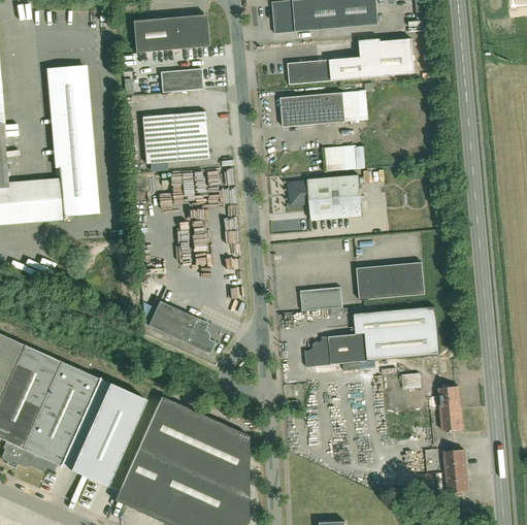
[(272,0),(275,30),(379,23),(376,0),(272,0)]
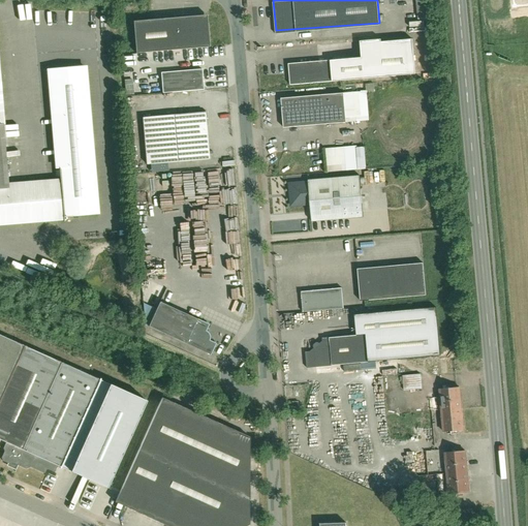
[(136,47),(208,41),(206,11),(134,17),(136,47)]
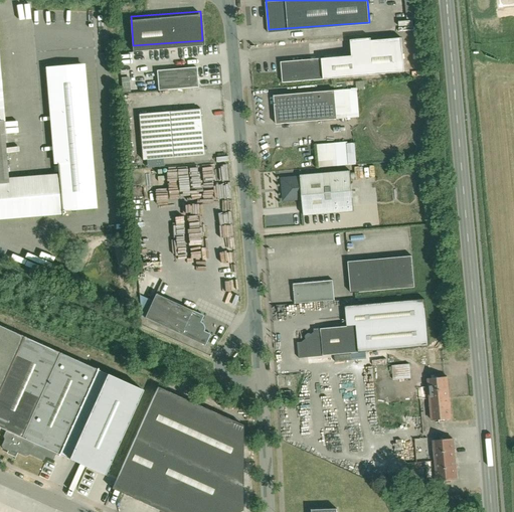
[(353,55),(326,57),(327,76),(406,70),(403,37),(373,39),(373,37),(352,38),(353,55)]
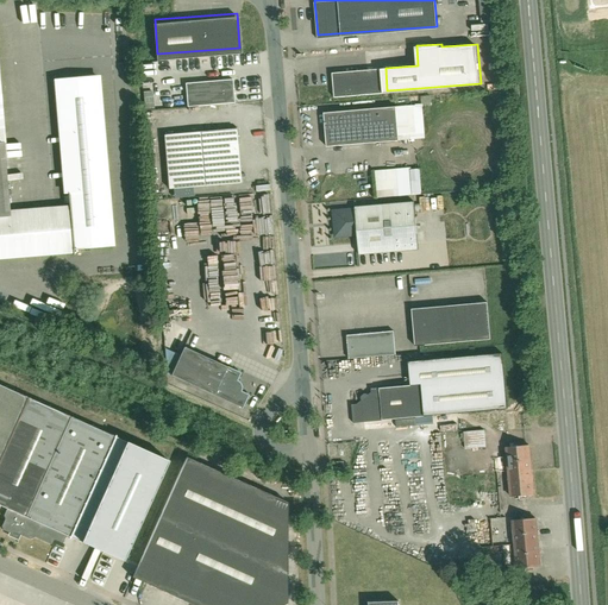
[(386,68),(336,71),(337,94),(387,90),(386,68)]
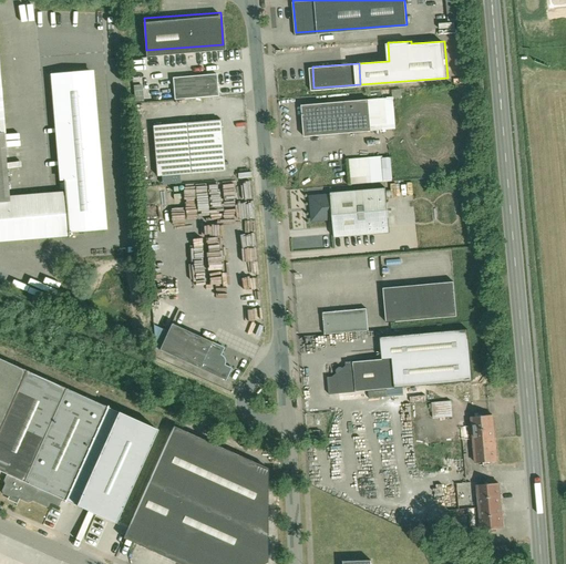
[(64,178),(69,233),(109,228),(94,69),(50,72),(60,178),(64,178)]
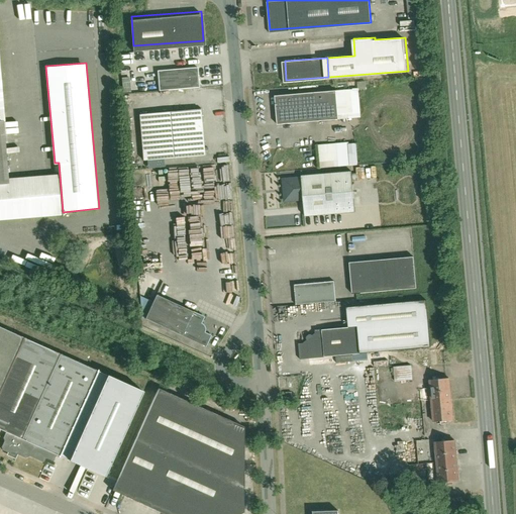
[(160,89),(199,86),(197,66),(158,70),(159,73),(160,87),(160,89)]
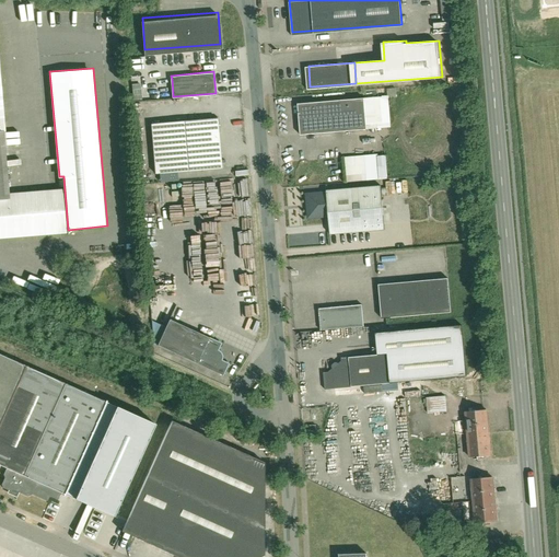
[(173,94),(172,79),(161,79),(162,95),(173,94)]
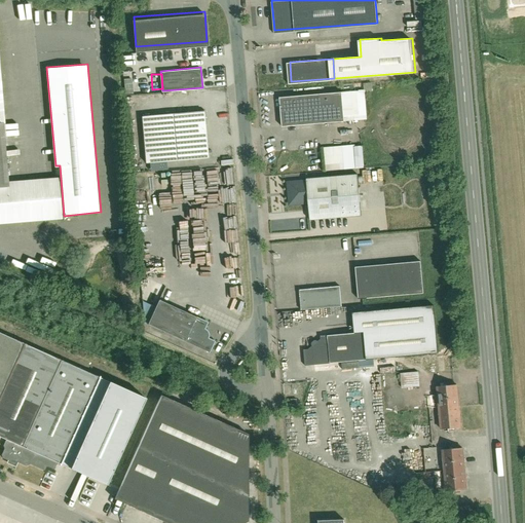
[(348,90),(283,95),(285,124),(350,120),(348,90)]
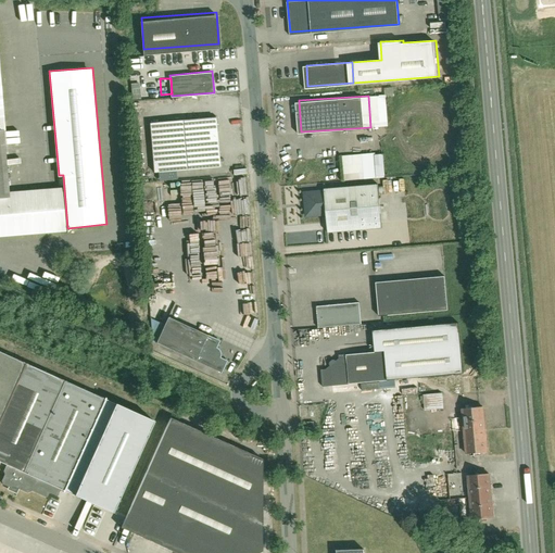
[(0,234),(65,228),(62,188),(9,192),(0,99),(0,234)]
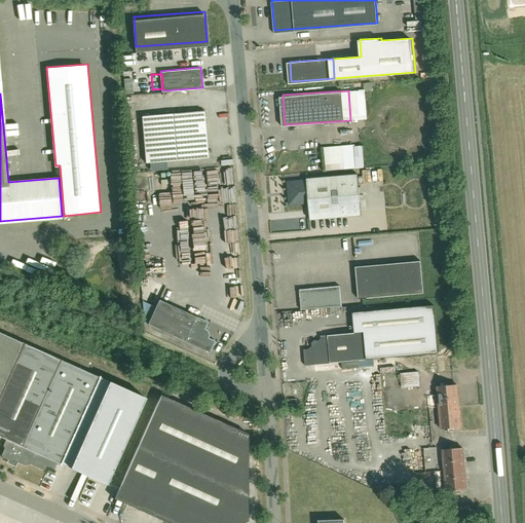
[(148,155),(204,152),(202,111),(146,114),(148,155)]
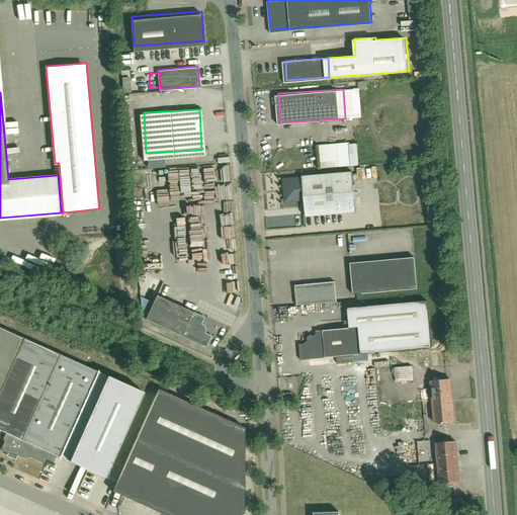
[(320,165),(358,163),(357,140),(318,142),(320,165)]
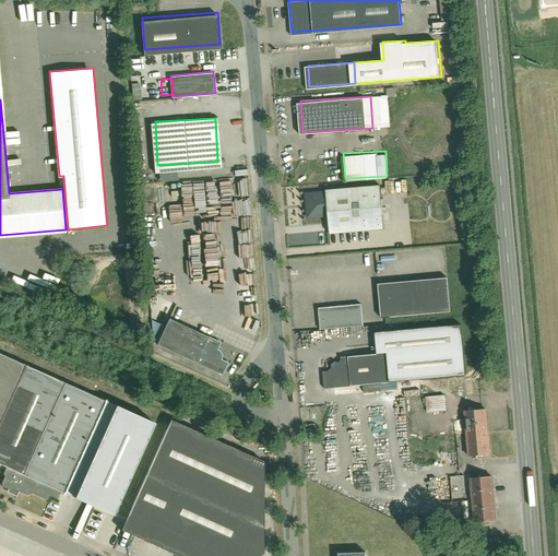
[(249,194),(248,177),(234,178),(235,196),(249,194)]
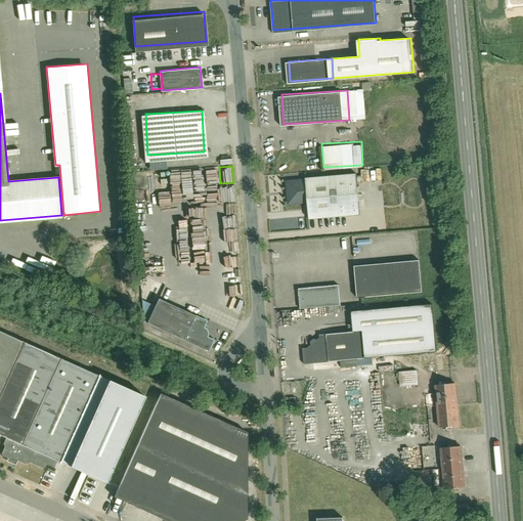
[(359,209),(355,173),(286,180),(288,200),(311,197),(313,214),(359,209)]
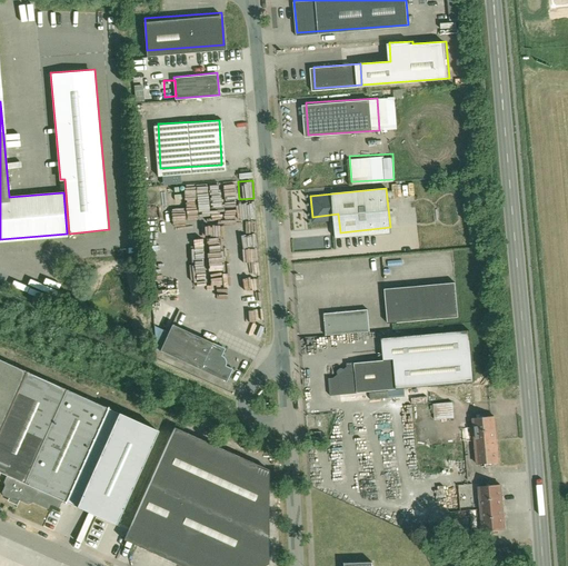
[(240,201),(240,217),(252,218),(252,201),(240,201)]
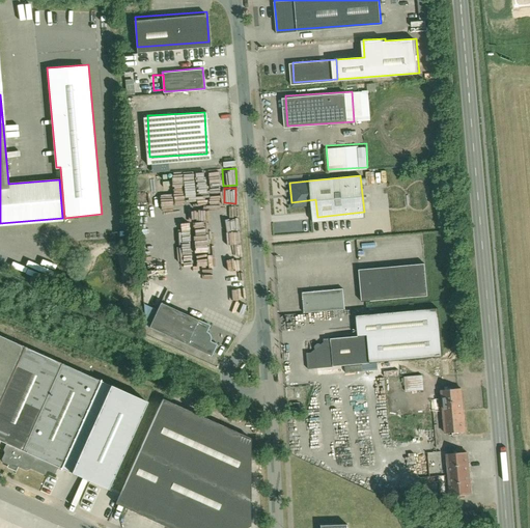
[(430,265),(362,270),(365,302),(433,297),(430,265)]
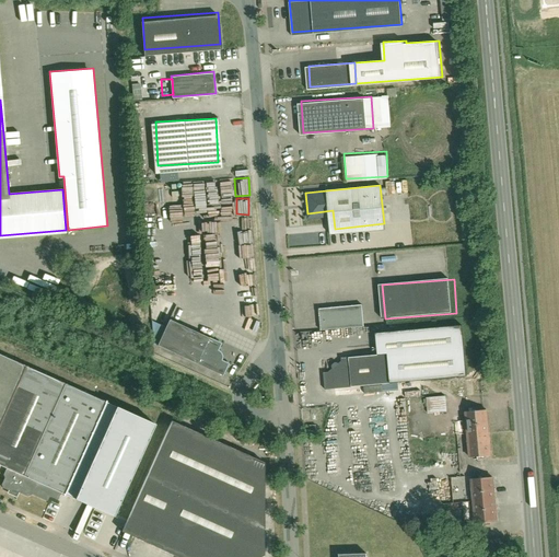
[(322,325),(362,322),(361,301),(319,305),(322,325)]
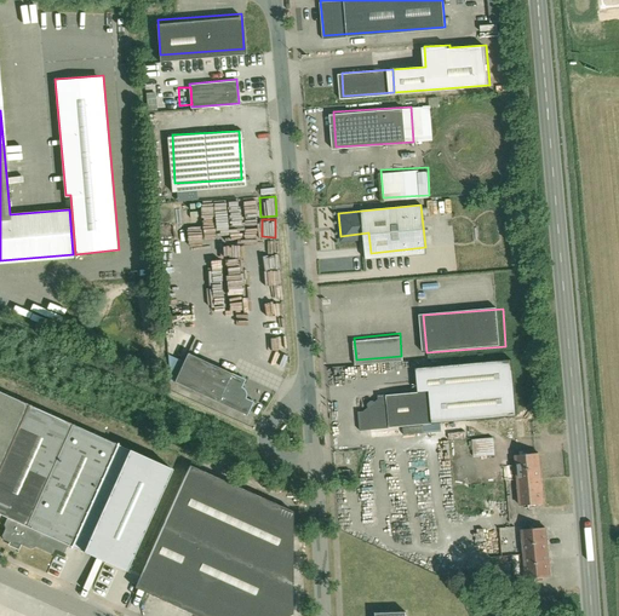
[(270,346),(270,355),(271,355),(270,361),(285,362),(285,346),(270,346)]
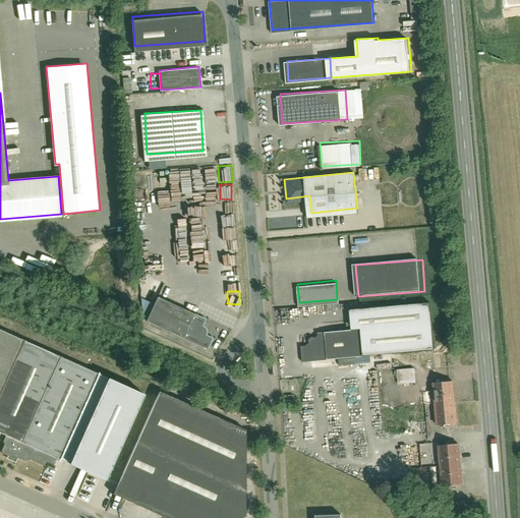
[(139,313),(205,343),(211,331),(203,327),(206,320),(160,299),(157,304),(146,299),(145,301),(139,313)]
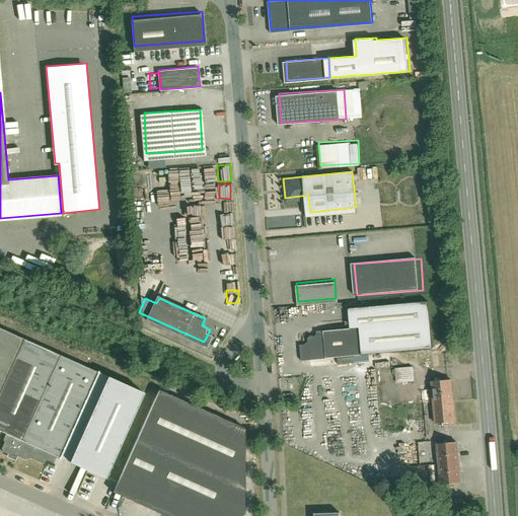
[(298,350),(300,364),(430,352),(425,306),(346,314),(348,333),(315,336),(315,340),(305,341),(306,350),(298,350)]
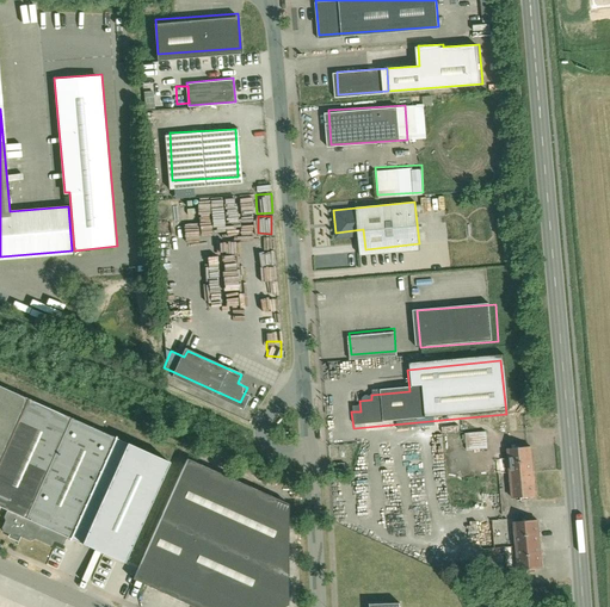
[(0,505),(8,509),(0,526),(0,531),(17,539),(22,531),(49,543),(55,530),(125,561),(168,466),(0,390),(0,505)]
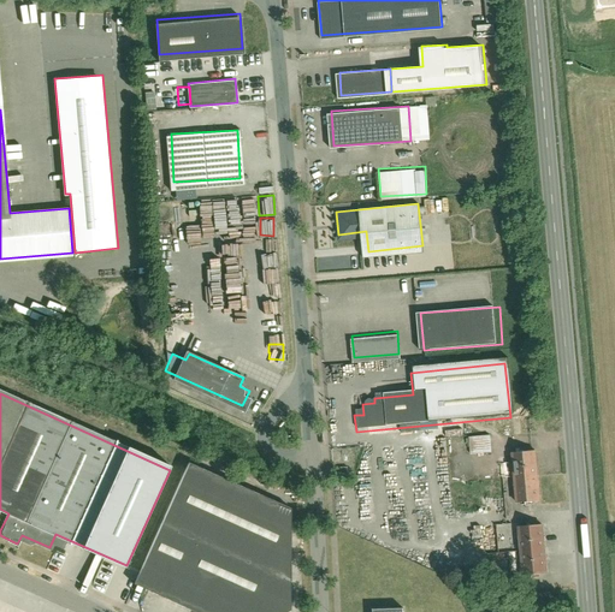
[(472,435),(473,452),(494,450),(492,433),(472,435)]
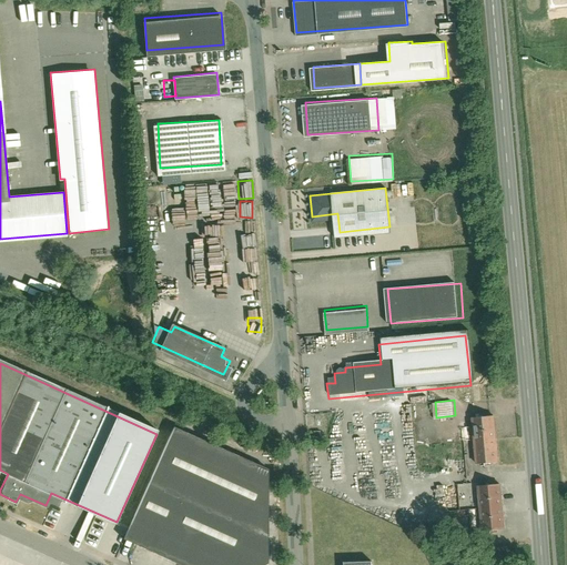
[(476,420),(481,460),(498,458),(493,417),(476,420)]
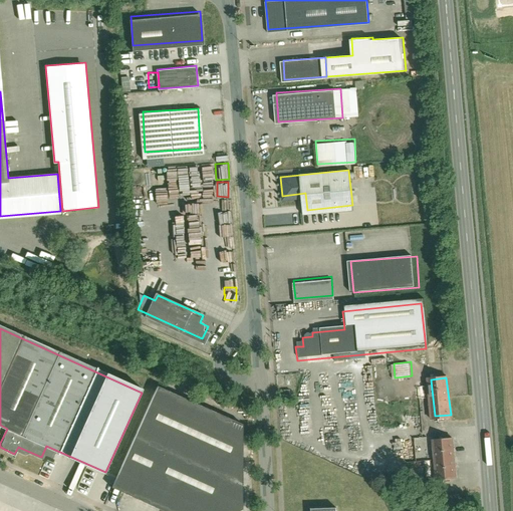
[(157,382),(120,465),(111,487),(164,510),(240,510),(242,510),(242,423),(157,382)]
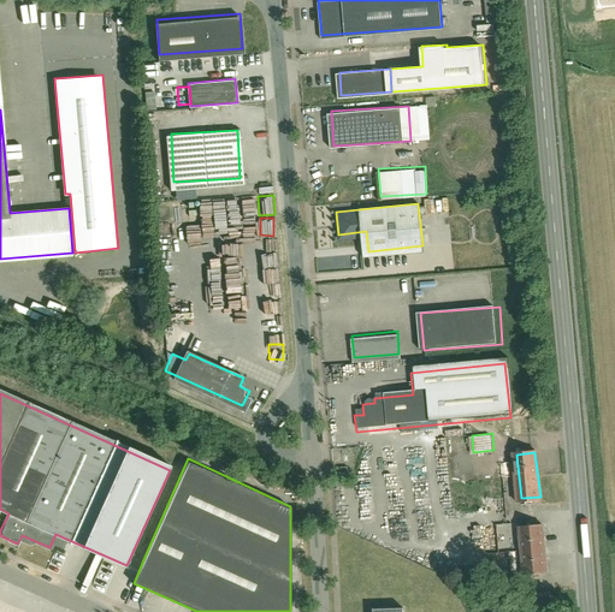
[(524,529),(526,572),(544,571),(540,528),(524,529)]
